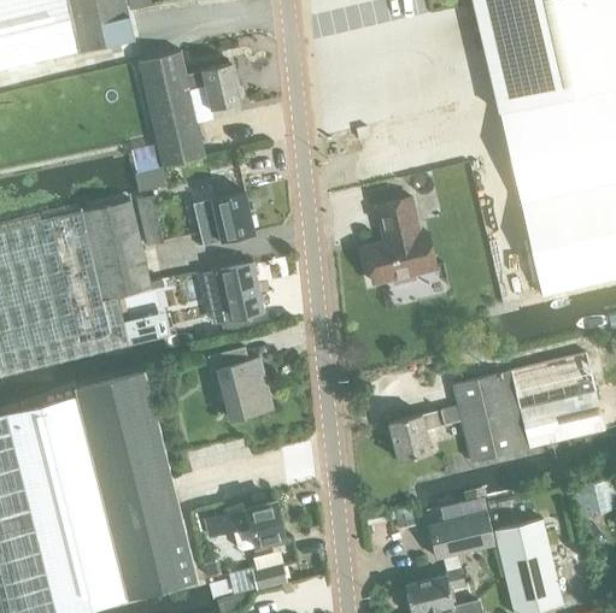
[(0,0),(0,71),(81,53),(68,0),(0,0)]
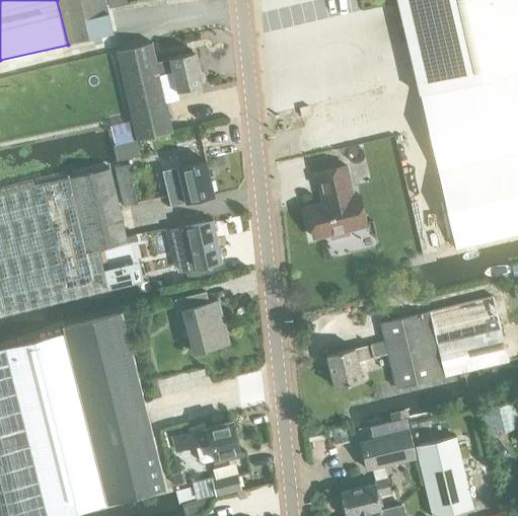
[(106,0),(57,0),(68,45),(115,34),(106,0)]
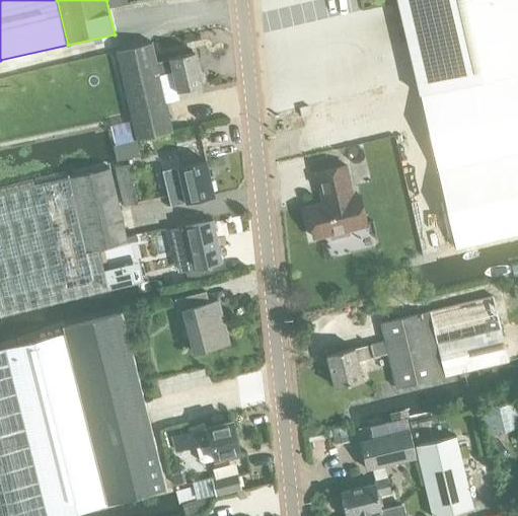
[(517,0),(396,0),(420,96),(421,96),(456,249),(517,234),(517,0)]
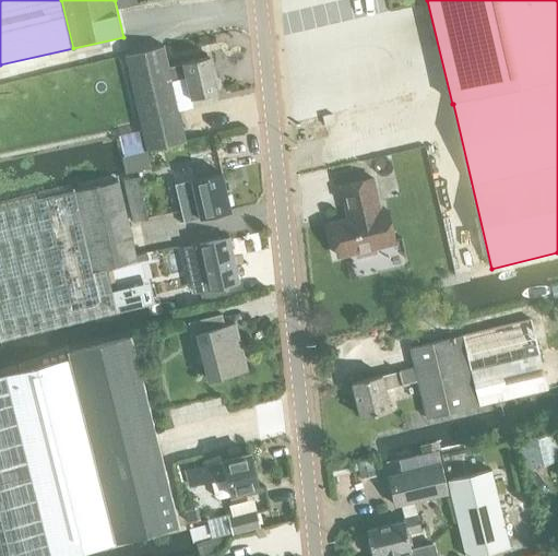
[(163,49),(125,58),(129,79),(146,153),(186,143),(171,85),(168,68),(164,49),(163,49)]
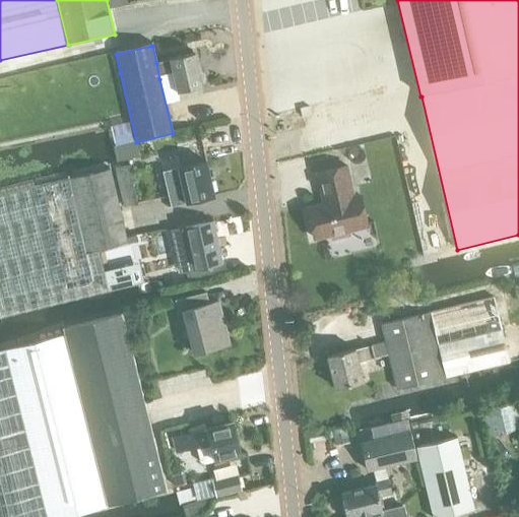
[(158,63),(156,63),(159,79),(164,78),(174,75),(178,94),(183,93),(206,87),(205,84),(208,83),(209,81),(208,75),(205,73),(203,74),(198,53),(158,63)]
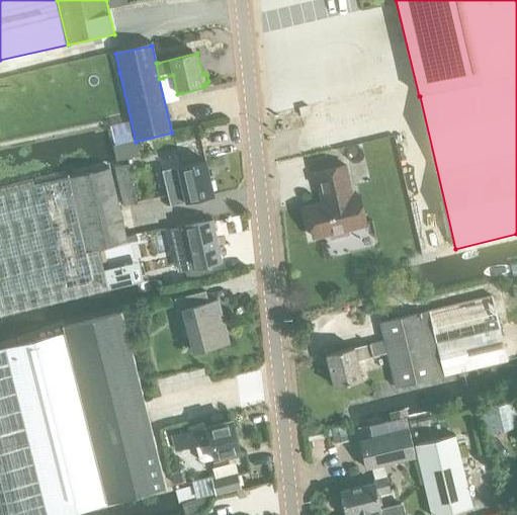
[(115,164),(141,157),(136,142),(136,141),(112,147),(115,164)]
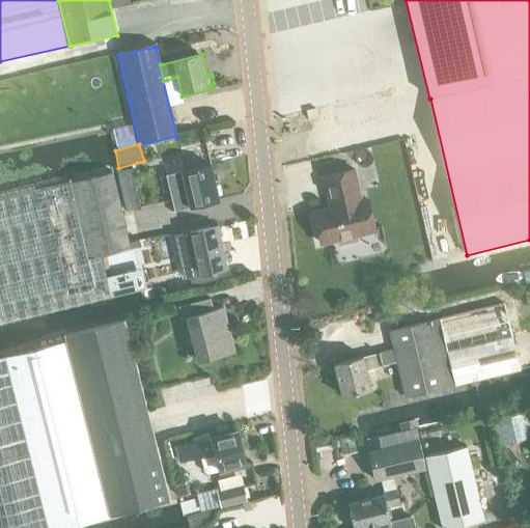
[(195,206),(221,200),(213,165),(182,172),(183,175),(166,178),(169,193),(186,190),(190,207),(195,206)]
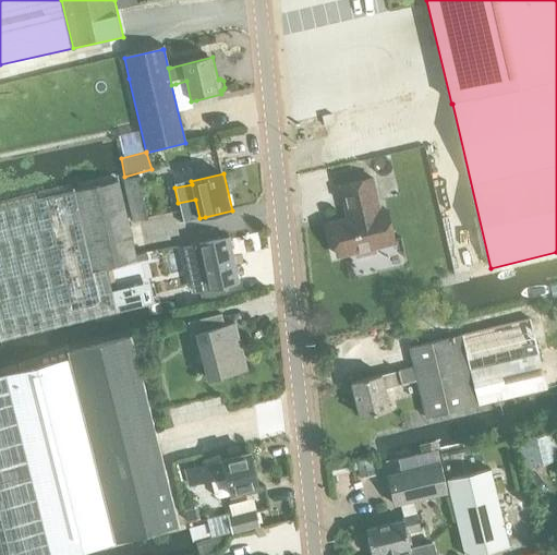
[(450,177),(431,182),(434,197),(455,192),(450,177)]
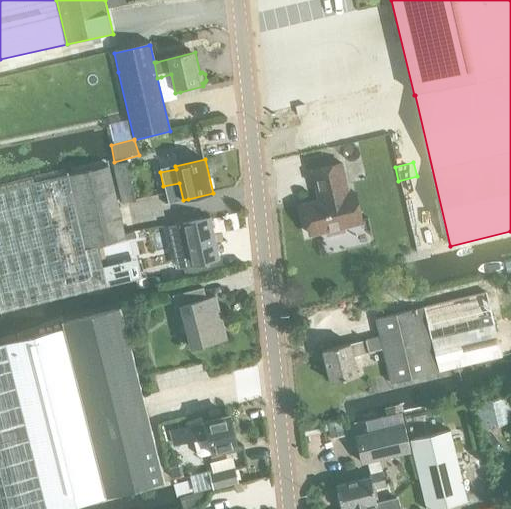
[(122,206),(136,203),(126,164),(112,167),(122,206)]
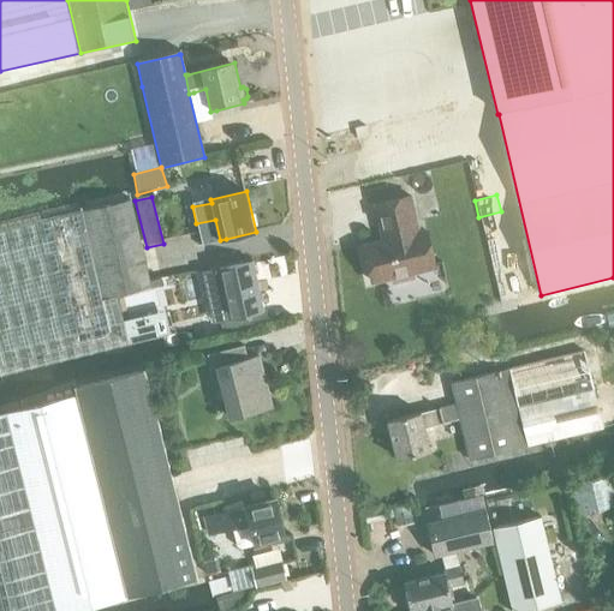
[(386,244),(364,249),(373,283),(392,279),(393,285),(397,286),(413,282),(416,279),(415,274),(436,269),(428,233),(419,235),(411,198),(376,207),(383,235),(385,235),(386,244)]
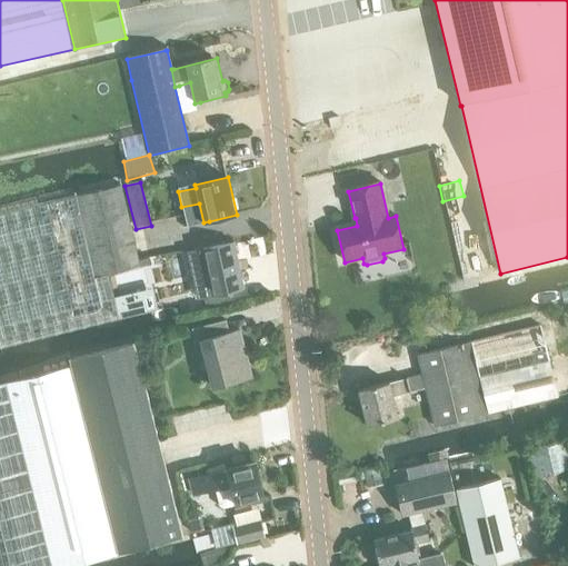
[(73,197),(75,198),(95,279),(108,276),(137,268),(139,268),(138,260),(120,187),(73,197)]
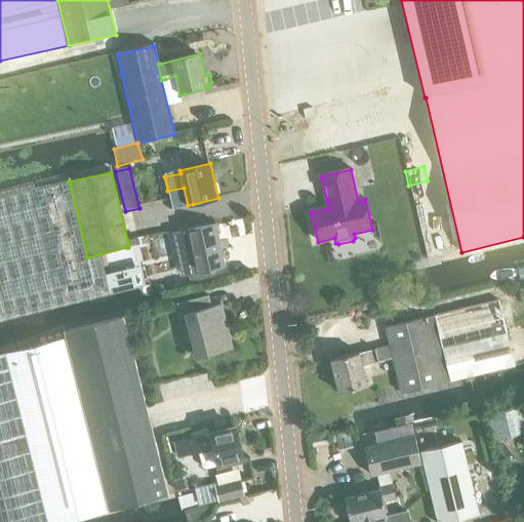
[(0,199),(0,322),(110,295),(99,254),(87,257),(69,183),(0,199)]
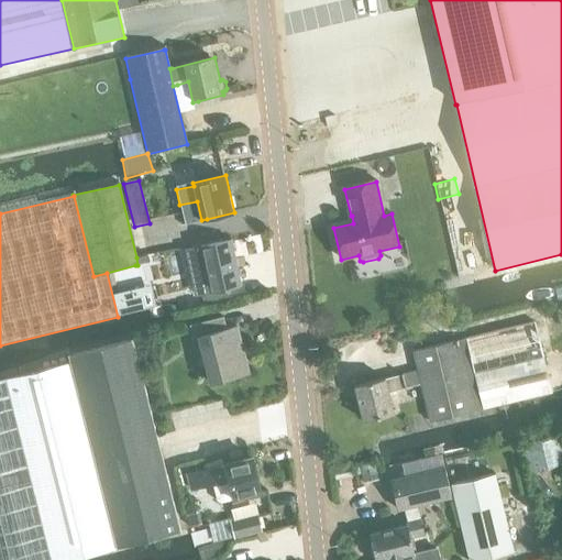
[(232,242),(187,252),(197,296),(204,295),(228,289),(242,286),(232,242)]
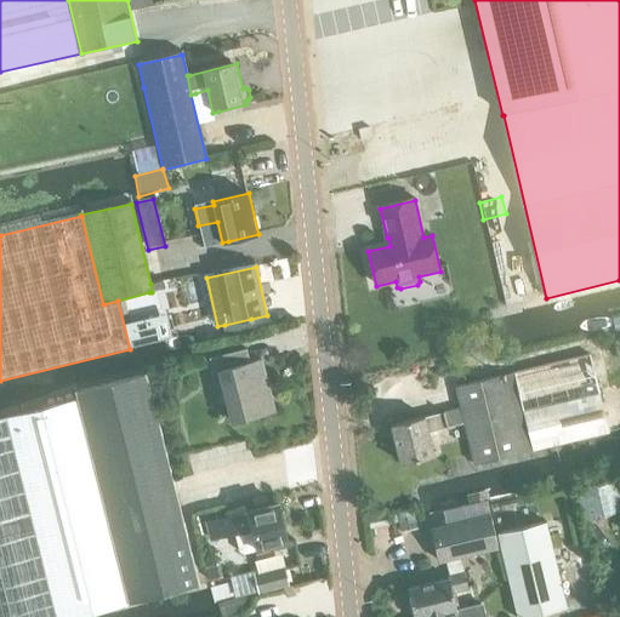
[(164,281),(151,284),(152,292),(166,289),(164,281)]
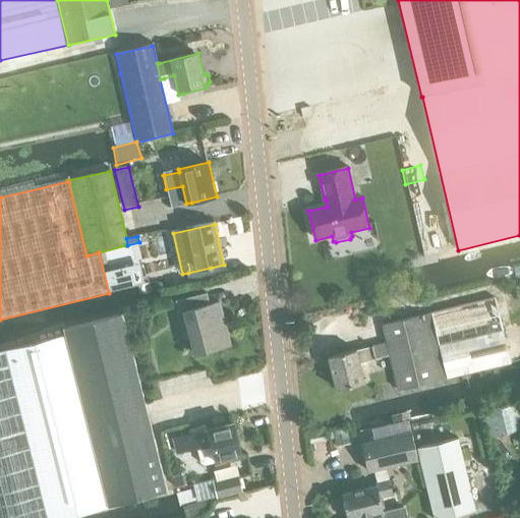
[(214,280),(211,268),(188,273),(190,285),(214,280)]
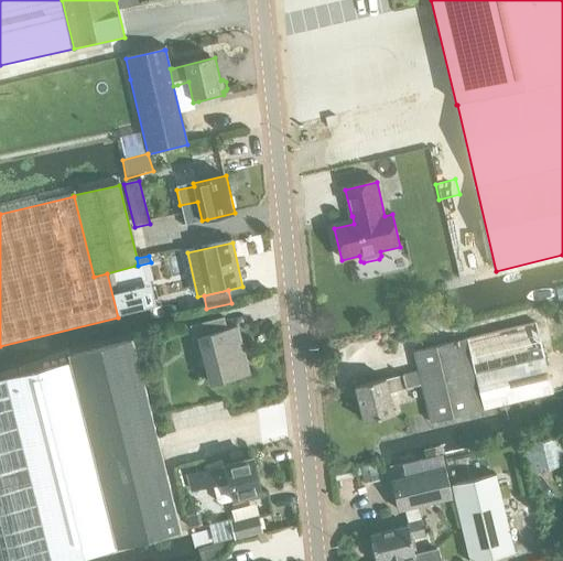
[(141,292),(116,299),(120,316),(145,311),(141,292)]
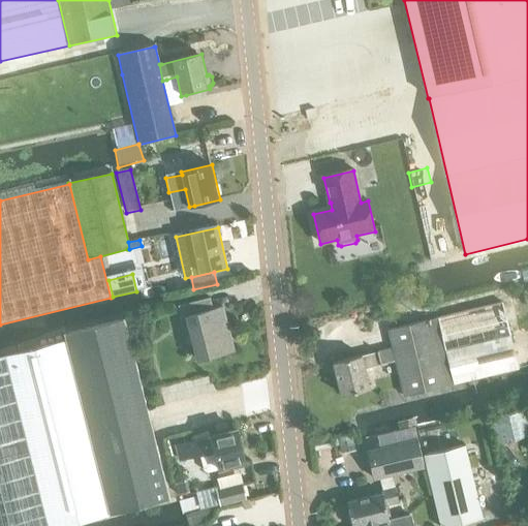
[(199,360),(238,350),(227,308),(226,305),(215,308),(212,297),(182,304),(185,318),(187,318),(199,360)]
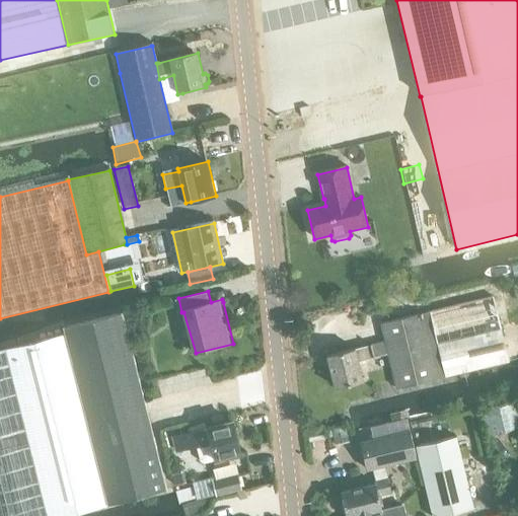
[(492,299),(380,325),(384,342),(374,345),(373,344),(328,356),(338,387),(366,380),(361,363),(377,359),(388,356),(396,390),(508,363),(492,299)]
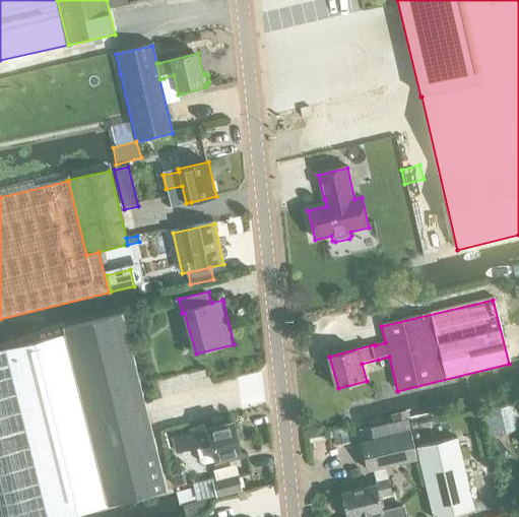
[(122,315),(63,329),(64,335),(0,350),(0,516),(66,516),(108,507),(167,493),(122,315)]
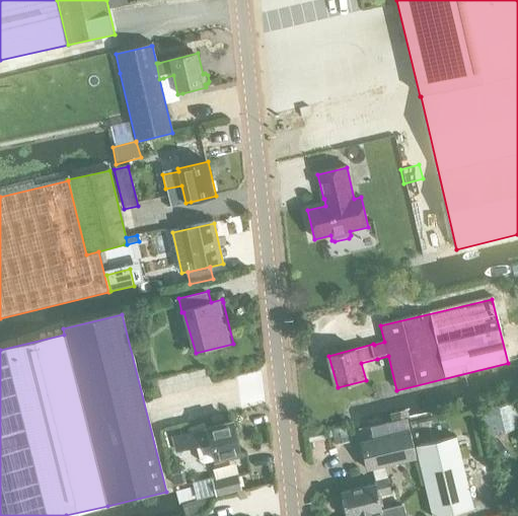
[(490,406),(481,411),(487,434),(517,425),(517,409),(515,399),(490,406)]
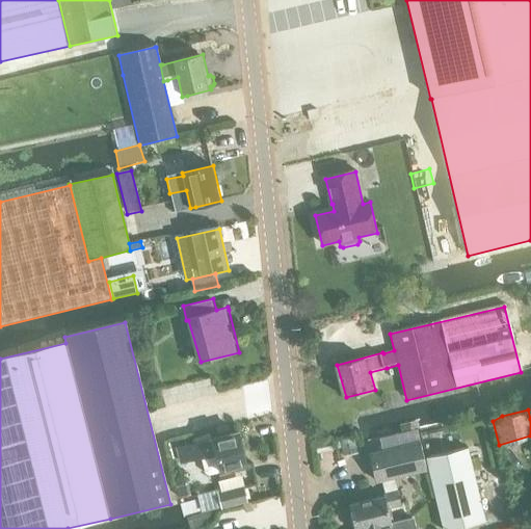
[(212,440),(212,441),(196,445),(175,449),(179,465),(201,459),(205,475),(208,477),(246,468),(237,433),(212,440)]
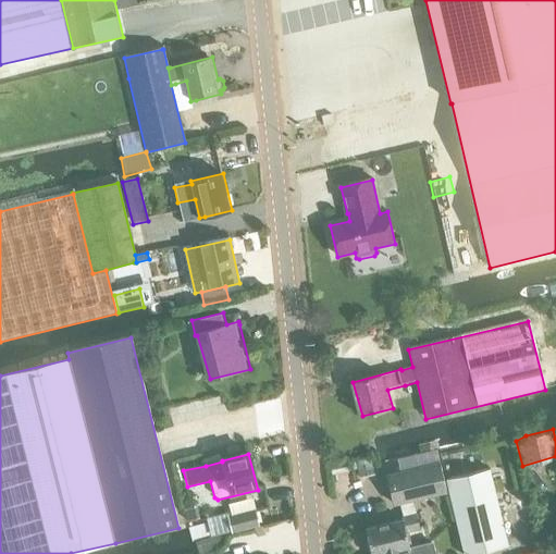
[(392,553),(412,549),(408,532),(421,529),(415,503),(448,494),(441,466),(390,478),(396,507),(404,506),(405,514),(403,514),(403,517),(367,526),(373,553),(392,553)]
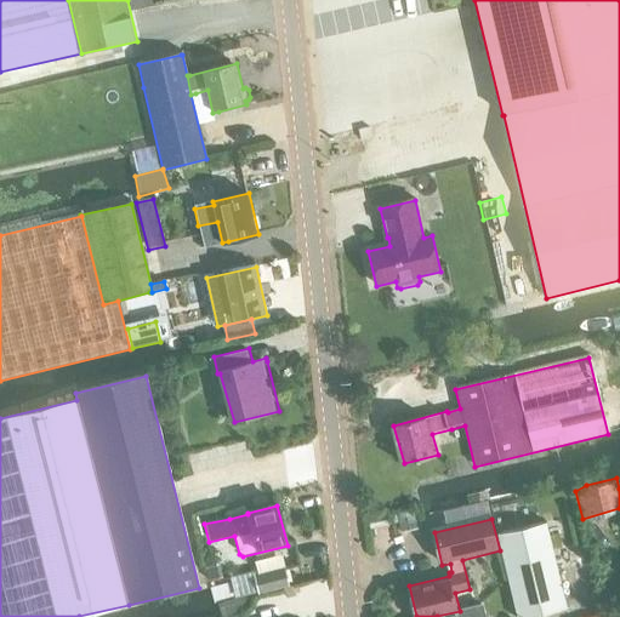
[(547,524),(544,525),(523,530),(499,536),(516,616),(538,616),(568,610),(547,524)]
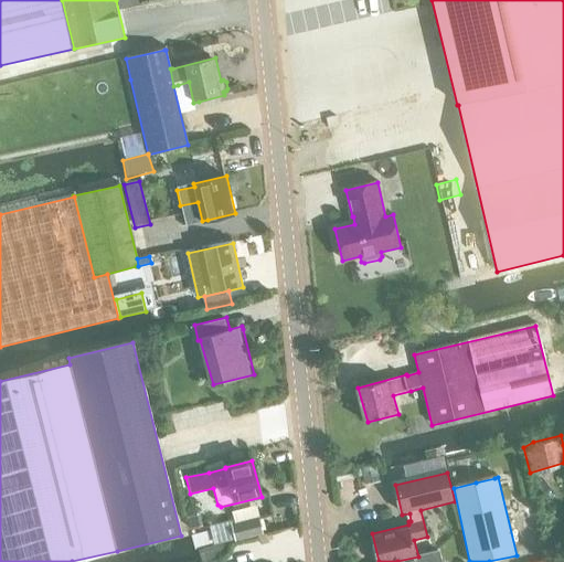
[(258,520),(232,527),(235,541),(263,534),(258,520)]
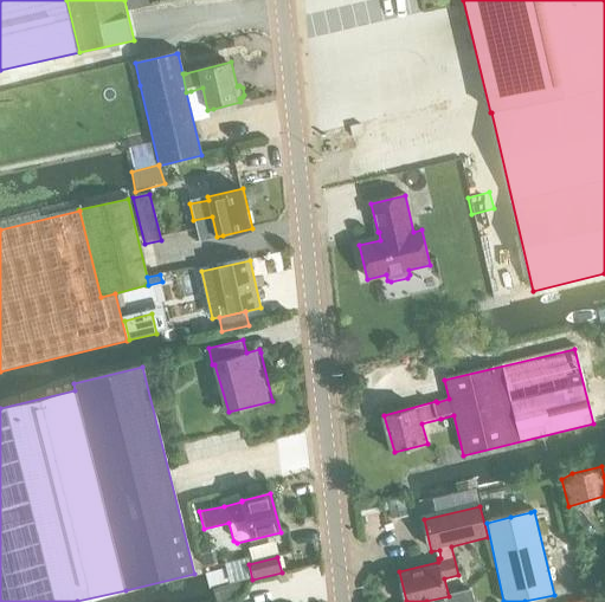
[(280,586),(290,583),(288,574),(277,576),(280,586)]
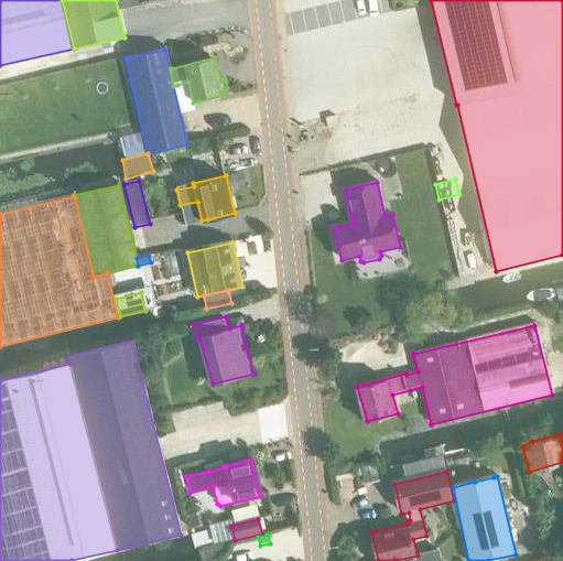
[(439,560),(436,550),(418,556),(397,560),(439,560)]
